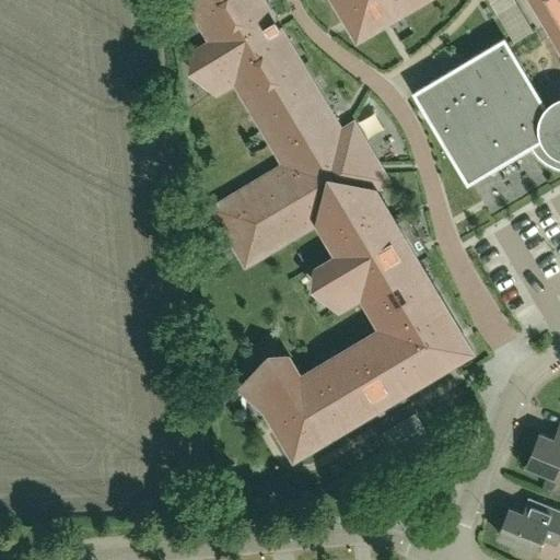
[(395,222),(374,187),(387,179),(377,162),(353,123),(341,130),(279,27),(277,28),(273,23),(275,23),(273,22),(276,21),(263,0),(186,0),(212,43),(191,55),(189,71),(214,94),(235,81),(284,164),(212,208),(246,264),(318,221),(338,254),(327,260),(328,261),(317,268),(322,290),(339,305),(350,299),(351,300),(362,293),(382,327),(300,375),(293,365),(292,365),(286,354),(264,359),(242,385),(249,394),(266,408),(264,410),(271,417),(273,420),(294,455),(368,411),(369,409),(373,407),(381,419),(405,405),(397,392),(403,389),(405,389),(457,358),(458,360),(461,361),(463,362),(465,362),(467,362),(469,361),(470,360),(471,359),(473,357),(473,356),(473,353),(473,350),(418,259),(418,258),(416,258),(412,253),(424,245),(410,221),(398,229),(395,224),(395,222)]
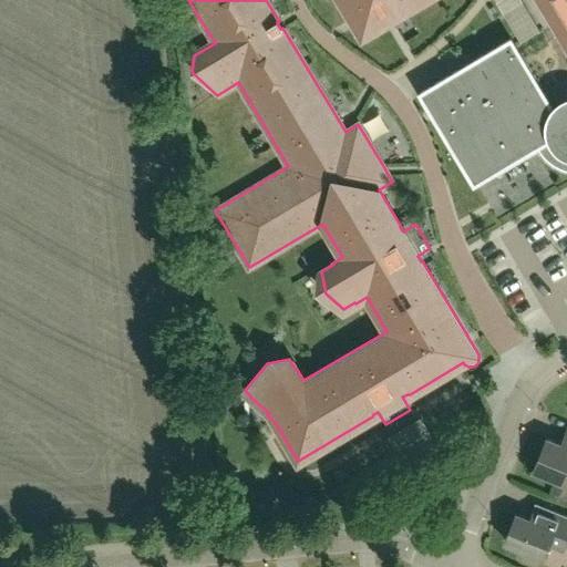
[(337,0),(349,20),(362,13),(373,32),(384,23),(384,21),(385,20),(390,17),(393,22),(429,0),(337,0)]
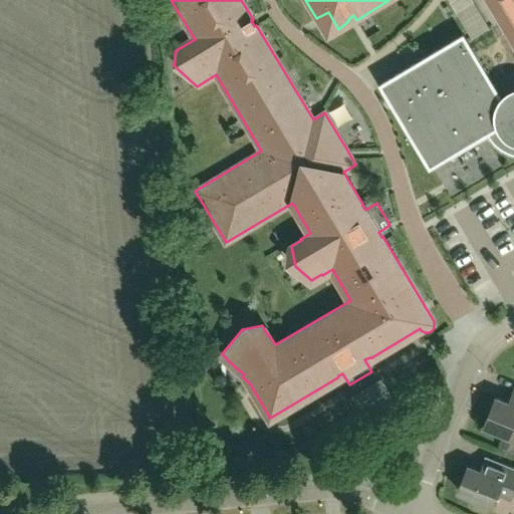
[(513,0),(487,0),(513,44),(513,92),(512,93),(510,94),(507,97),(505,100),(503,102),(463,34),(381,83),(430,165),(487,131),(491,137),(496,143),(502,148),(510,152),(513,152),(513,0)]
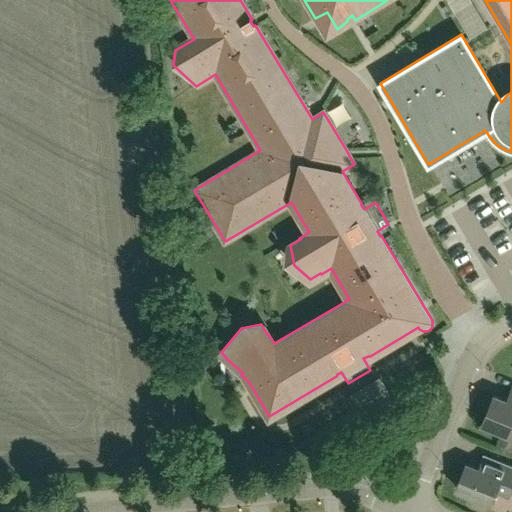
[(410,340),(379,357),(387,371),(417,354),(410,340)]
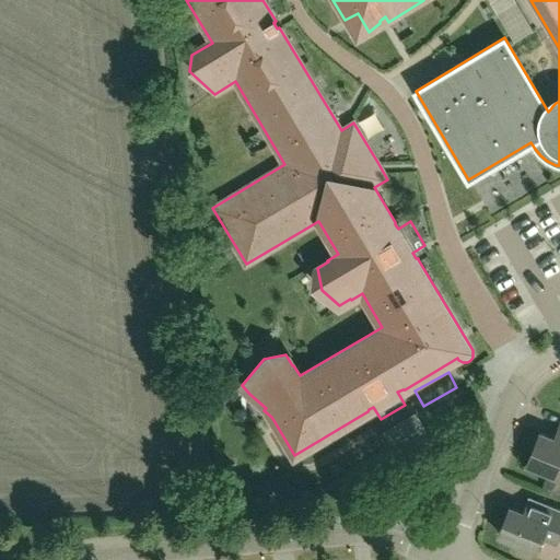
[(559,421),(559,422),(553,438),(539,432),(527,464),(559,476),(559,421)]
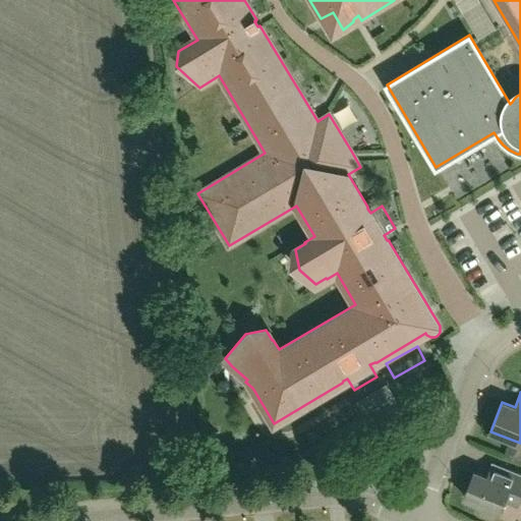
[(520,496),(520,473),(503,466),(493,462),(485,477),(474,472),(464,498),(500,512),(504,500),(517,506),(520,496)]
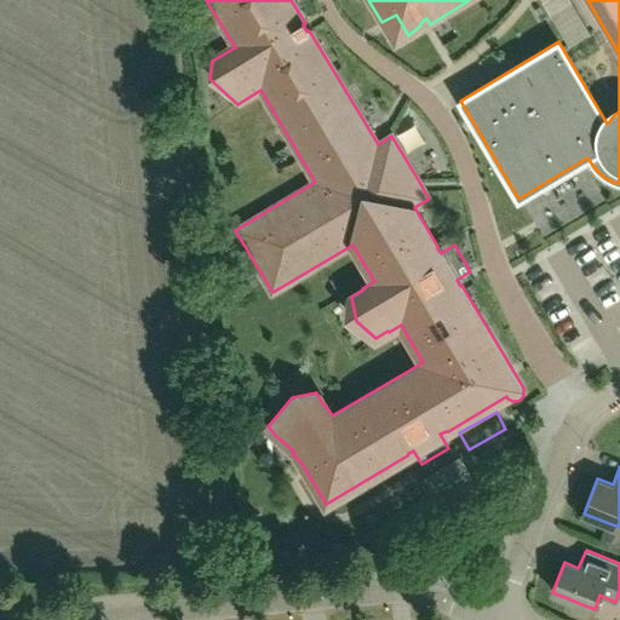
All buildings are outlined.
